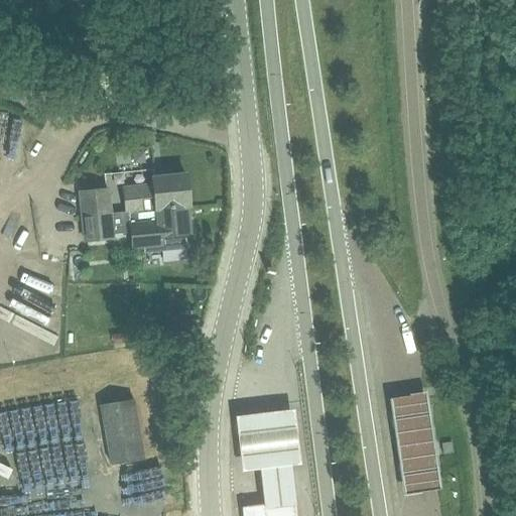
[(80,31),(80,42),(91,41),(91,30),(80,31)]
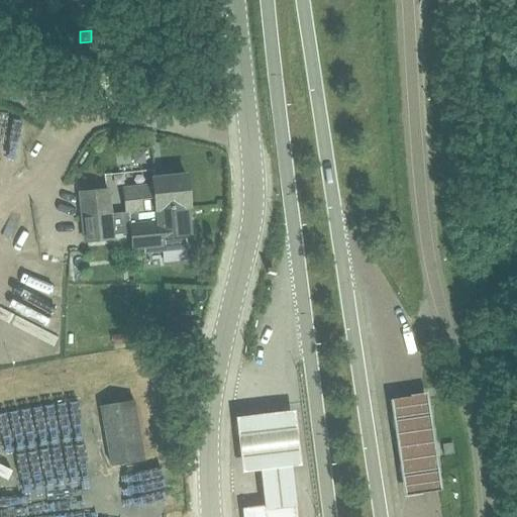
[(93,167),(96,174),(103,172),(100,164),(93,167)]
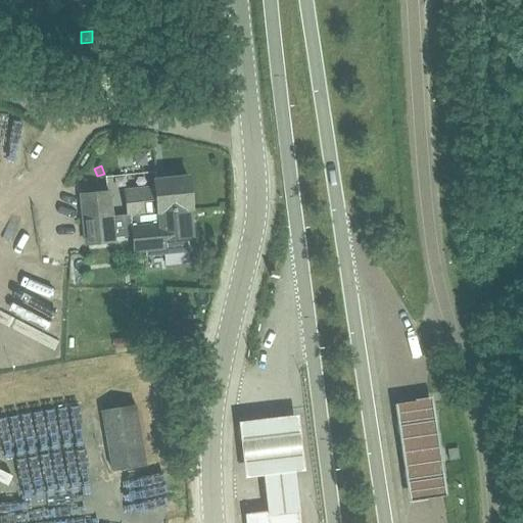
[(128,217),(131,217),(158,214),(190,209),(190,210),(192,210),(188,178),(154,181),(155,188),(126,191),(128,217)]
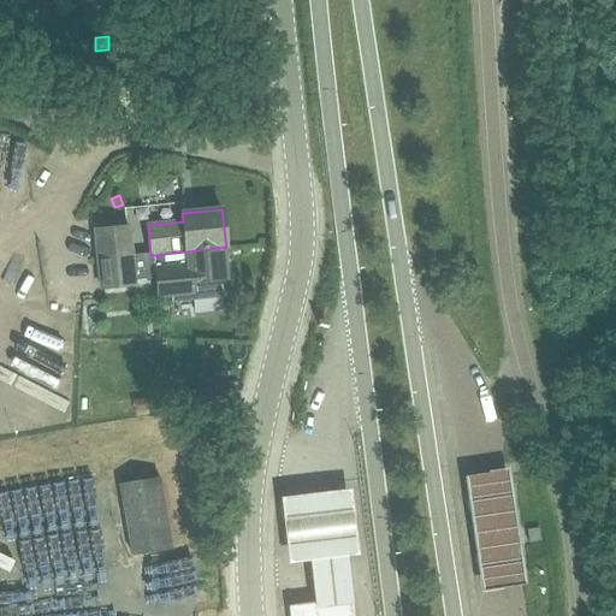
[(129,226),(95,231),(94,231),(101,289),(129,285),(136,284),(129,226)]
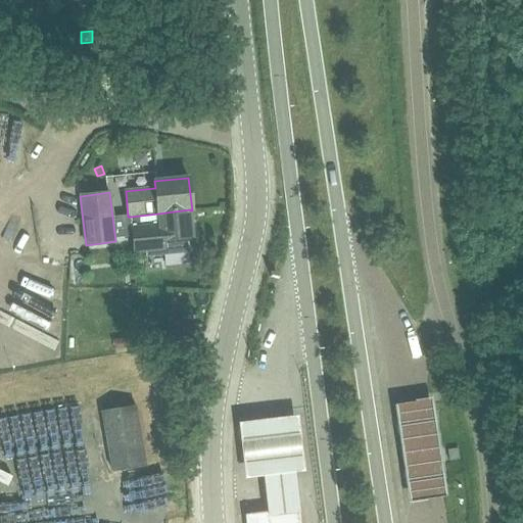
[(189,252),(187,237),(192,237),(190,210),(190,209),(158,214),(131,217),(134,252),(162,249),(163,255),(189,252)]
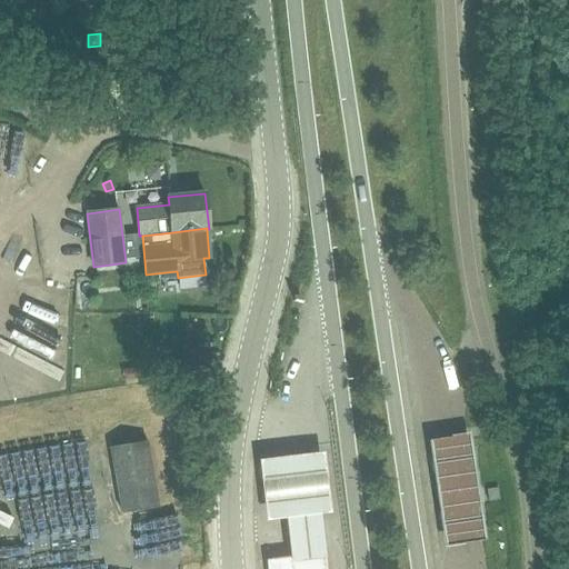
[(60,302),(73,305),(75,291),(61,290),(60,302)]
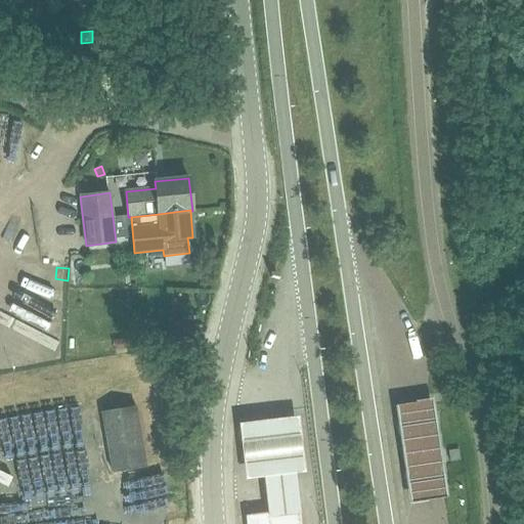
[(74,284),(74,292),(84,293),(84,284),(74,284)]
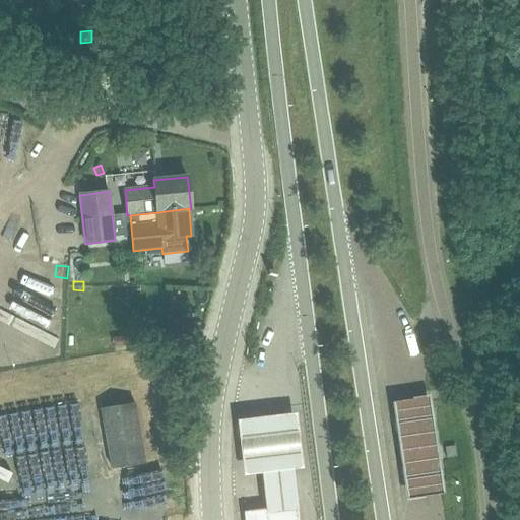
[(82,345),(91,339),(85,330),(76,336),(82,345)]
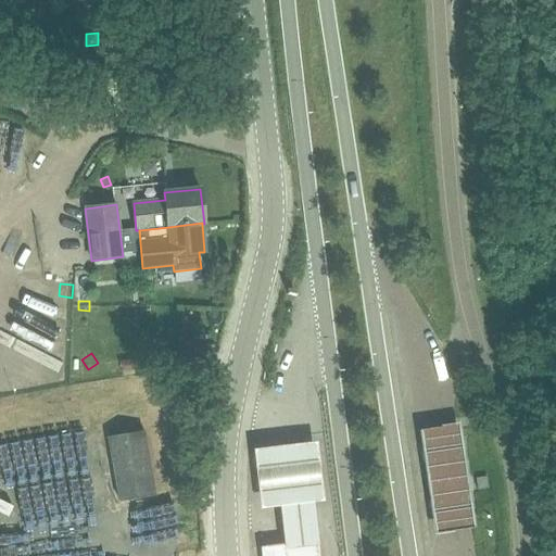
[(134,359),(117,362),(118,373),(135,370),(134,359)]
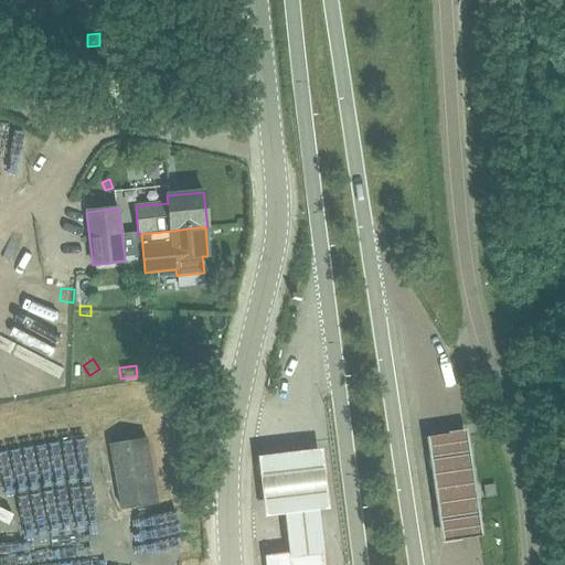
[(467,429),(426,437),(444,543),(484,536),(467,429)]
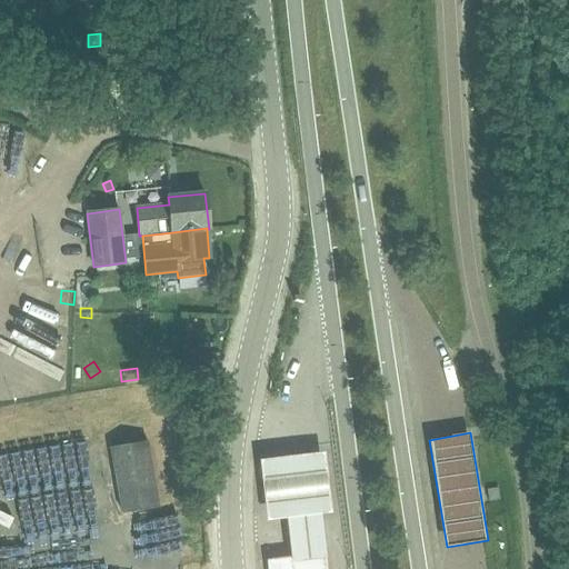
[(111,448),(122,513),(159,508),(147,441),(111,448)]
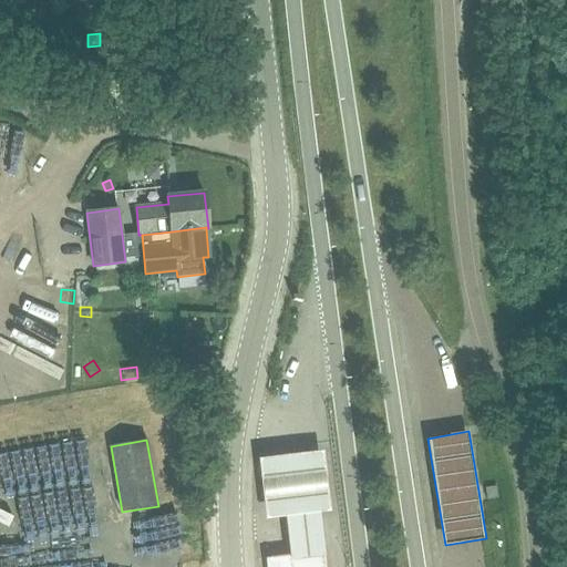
[(326,449),(259,456),(267,517),(286,515),(290,559),(328,554),(322,512),(333,509),(326,449)]
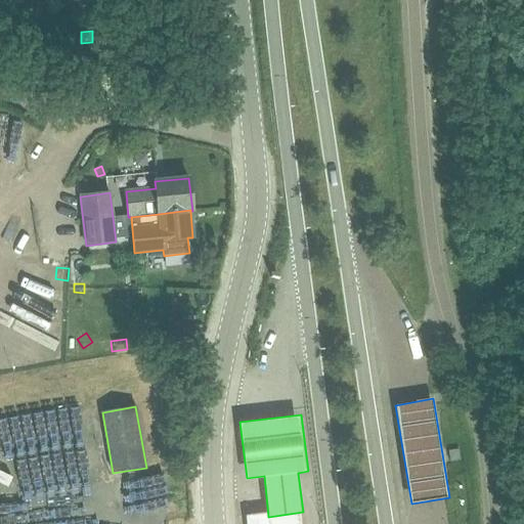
[(459,449),(448,450),(450,463),(460,461),(459,449)]
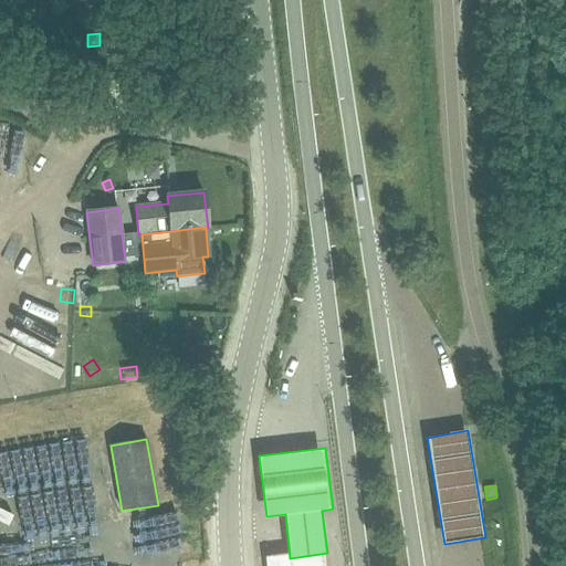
[(324,565),(323,552),(265,558),(265,565),(324,565)]
